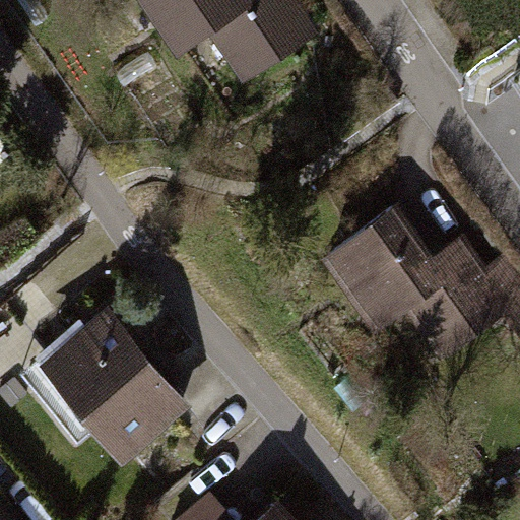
[(138,0),(177,56),(209,34),(244,84),(322,30),(301,0),(138,0)]
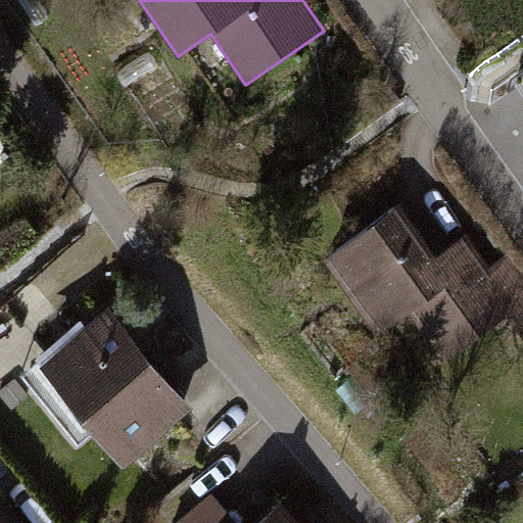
[(0,168),(15,157),(0,136),(0,168)]
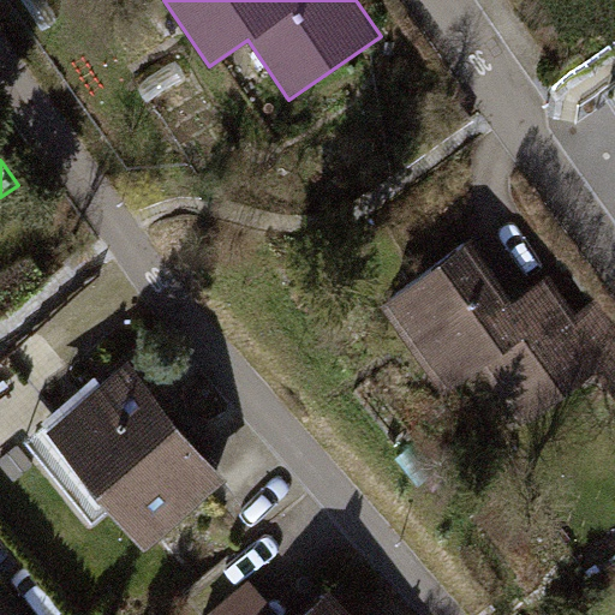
[(471,240),(380,305),(443,394),(481,368),(521,425),(597,372),(614,396),(614,317),(601,297),(578,314),(550,275),(514,300),(471,240)]
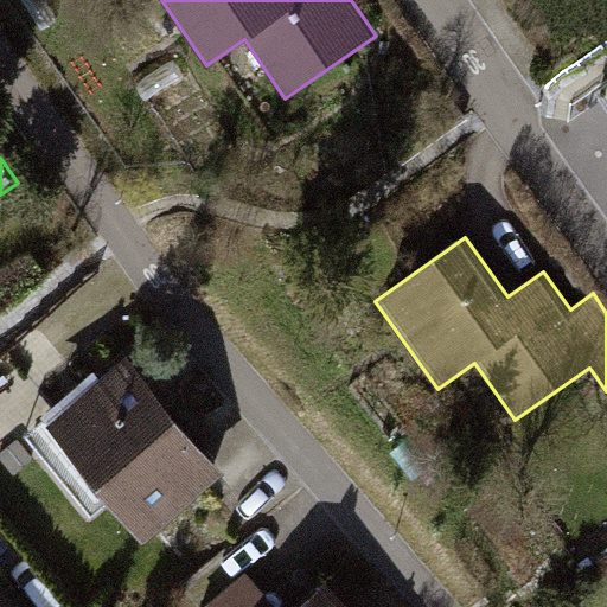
[(44,410),(23,427),(90,512),(114,494),(140,528),(221,465),(126,345),(97,368),(93,360),(38,403),(44,410)]
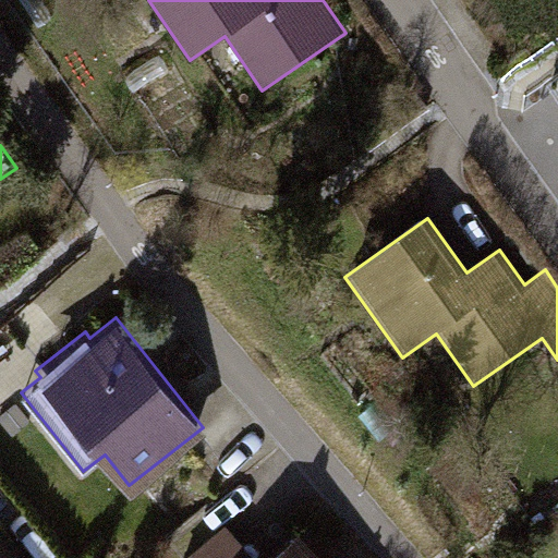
[(17,403),(0,416),(0,419),(13,436),(32,422),(17,403)]
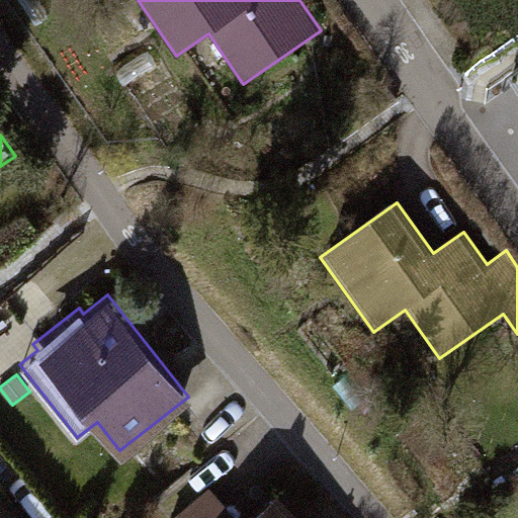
[(168,517),(236,517),(238,517),(209,483),(168,517)]
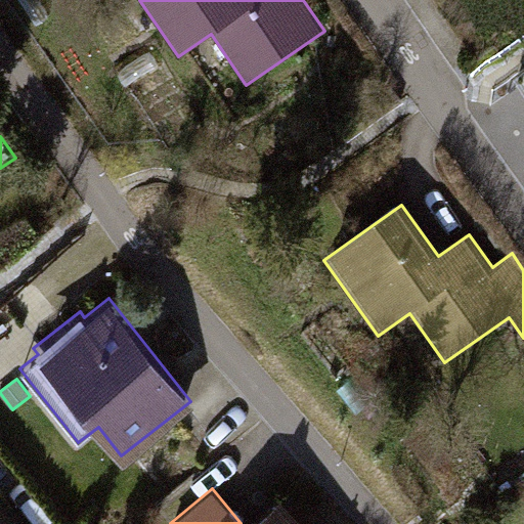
[(238,523),(306,523),(278,490),(241,523),(238,523)]
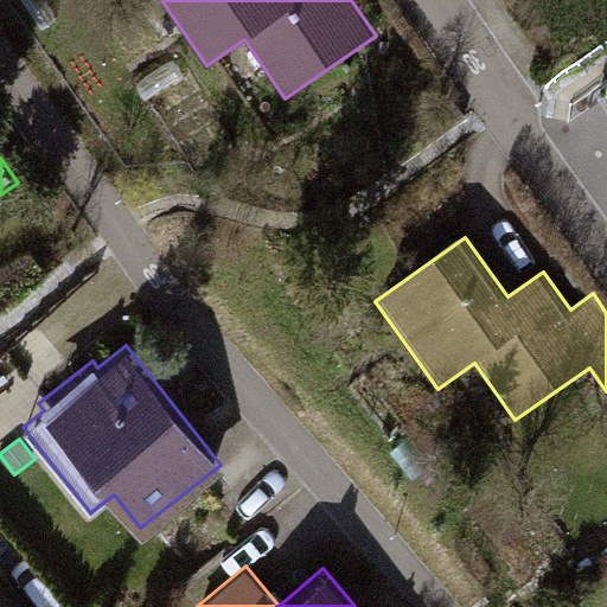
All buildings are outlined.
